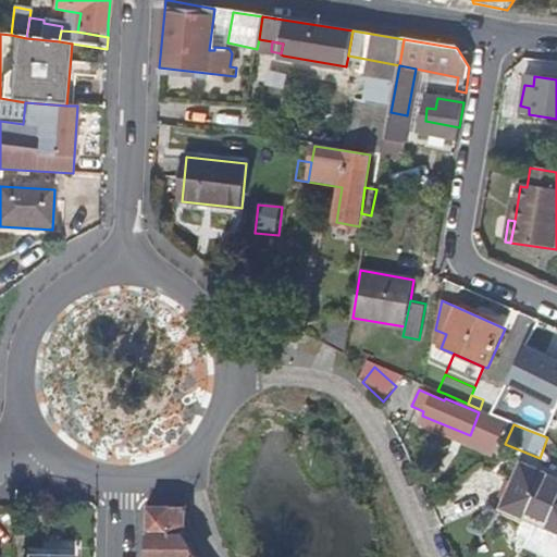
[(556,481),(519,465),(504,500),(502,508),(504,515),(506,518),(512,521),(522,525),(528,514),(536,518),(534,523),(556,533),(556,481)]
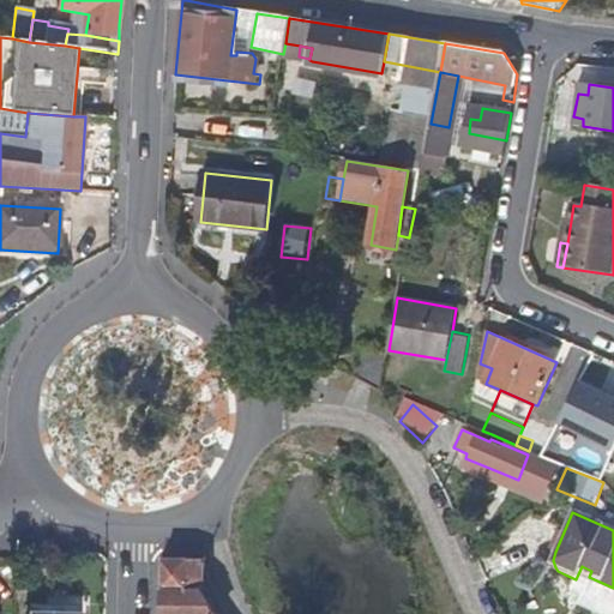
[(215,613),(200,594),(202,559),(161,559),(158,613),(215,613)]
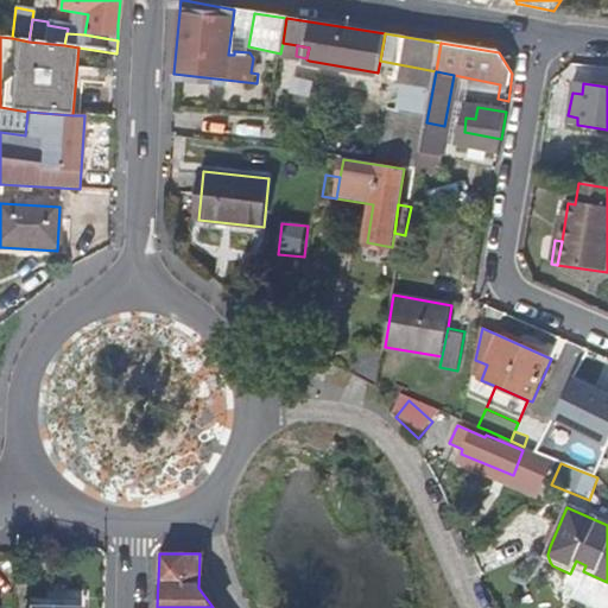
[(90,607),(90,589),(48,588),(46,606),(81,607),(90,607)]
